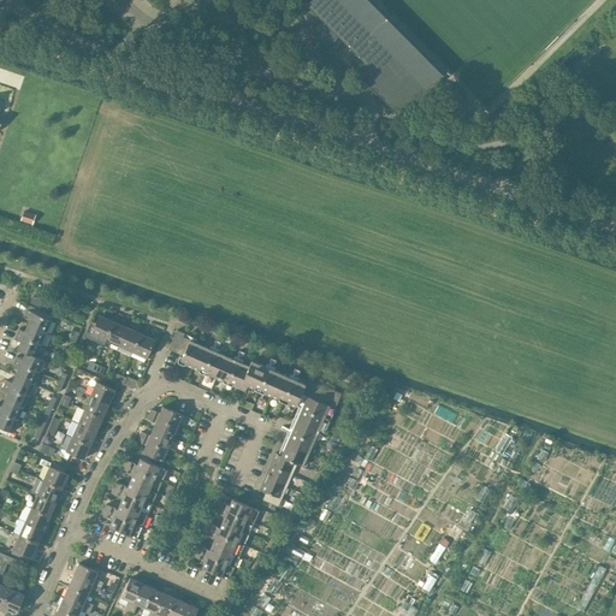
[(309,0),(306,5),(366,65),(357,73),(401,117),(443,75),(368,0),(309,0)]
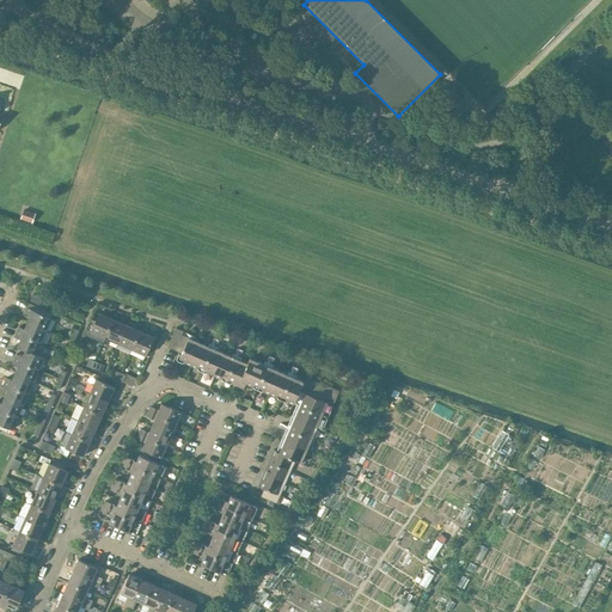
[(574,104),(569,109),(585,126),(589,121),(574,104)]
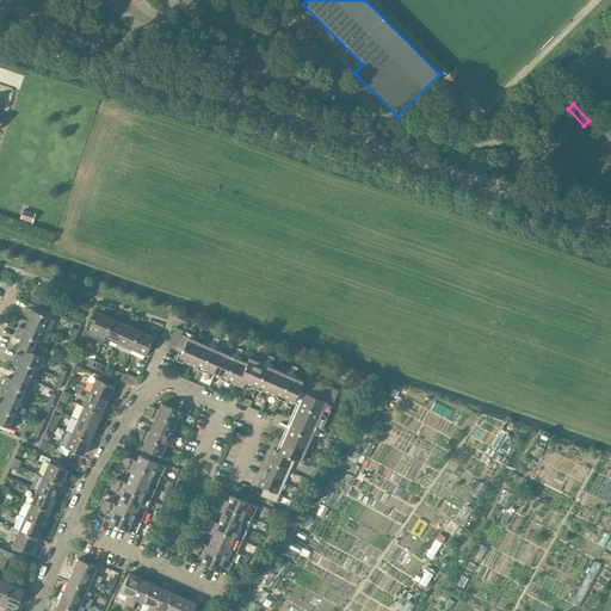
[(23,210),(20,218),(32,222),(35,214),(23,210)]
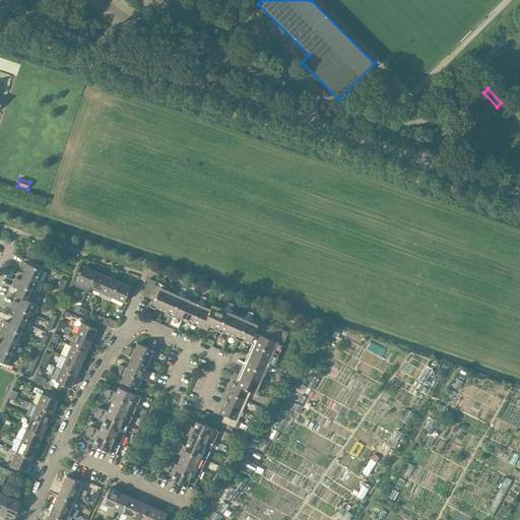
[(27,250),(25,256),(34,259),(36,253),(27,250)]
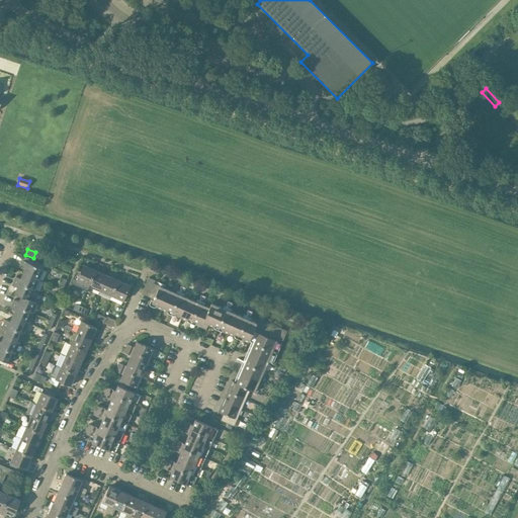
[(22,260),(20,265),(25,267),(23,273),(38,279),(42,269),(22,260)]
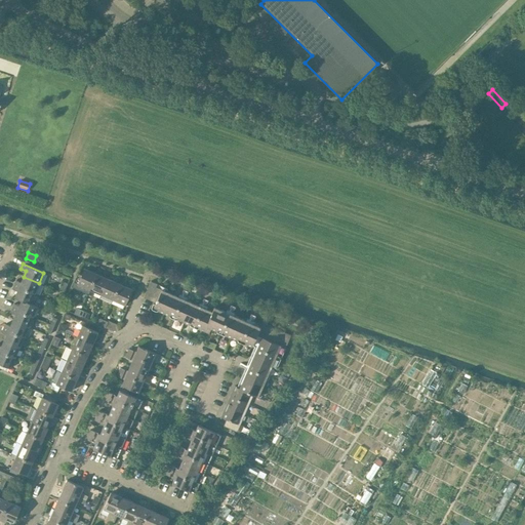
[(77,273),(74,282),(77,283),(77,285),(85,288),(84,292),(87,294),(96,275),(85,270),(82,275),(77,273)]
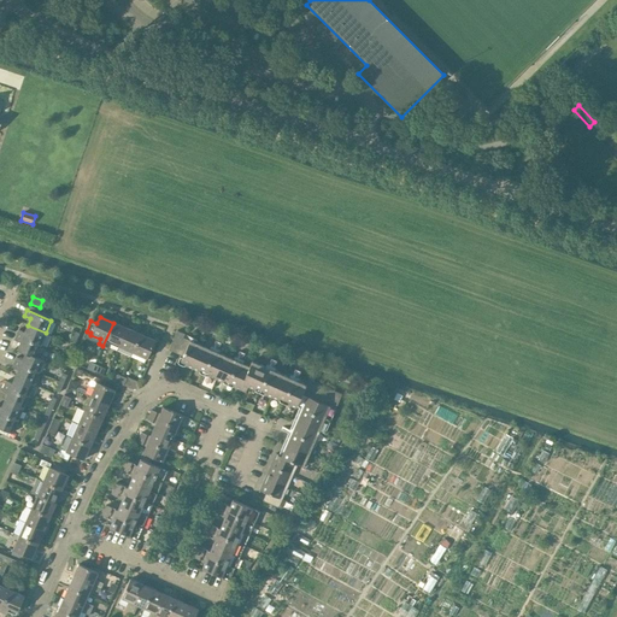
[(113,323),(103,346),(109,348),(111,344),(119,347),(127,329),(113,323)]
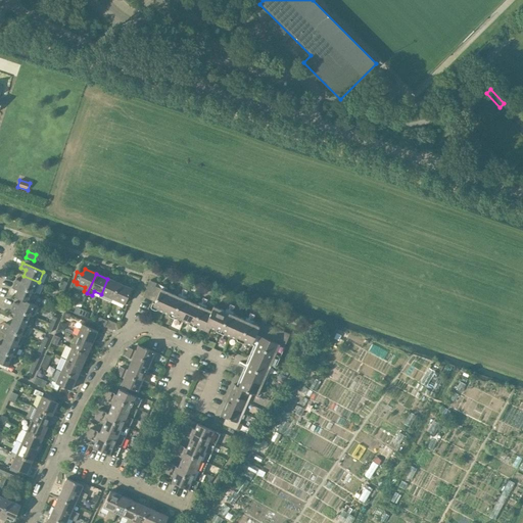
[(15,279),(14,283),(34,292),(39,282),(24,276),(20,281),(15,279)]
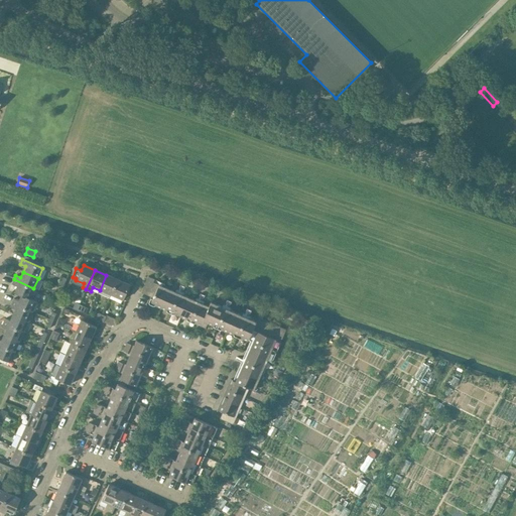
[(106,275),(100,290),(111,295),(118,280),(106,275)]
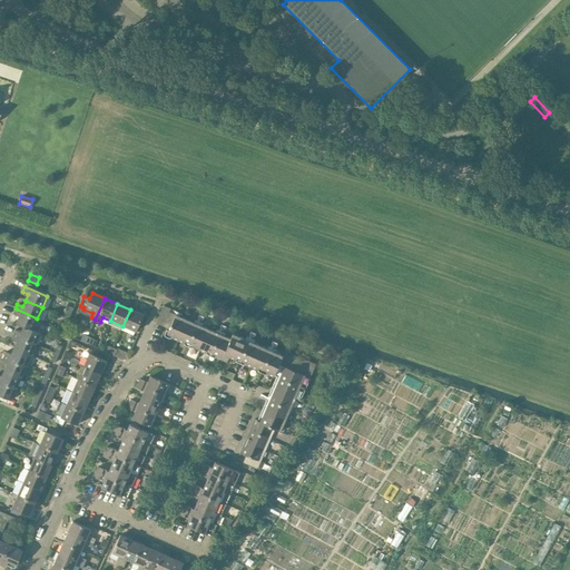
[(158,317),(156,324),(169,331),(167,334),(172,335),(170,337),(178,341),(188,320),(180,316),(182,313),(170,308),(168,307),(164,305),(160,314),(158,317)]
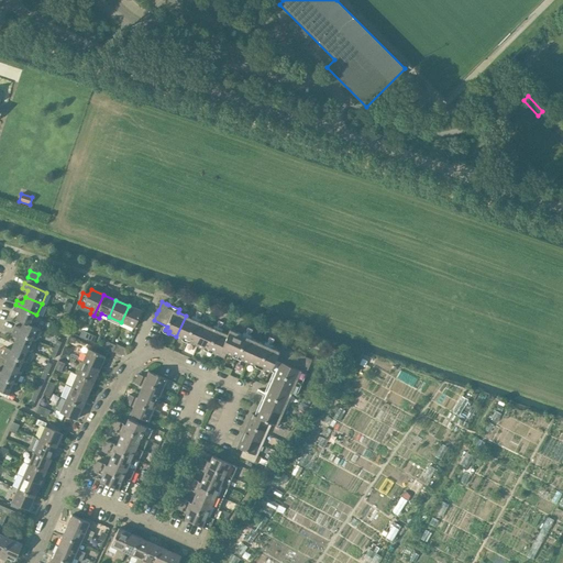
[(15,305),(13,310),(18,312),(15,319),(23,322),(32,327),(32,326),(36,315),(15,305)]
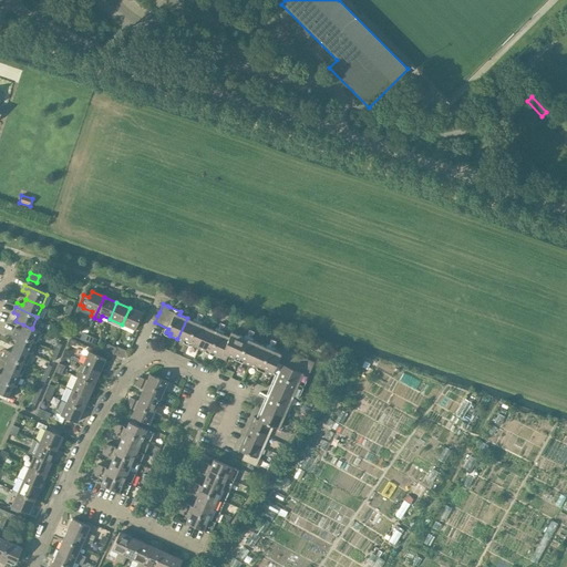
[(130,308),(122,325),(135,330),(142,313),(130,308)]
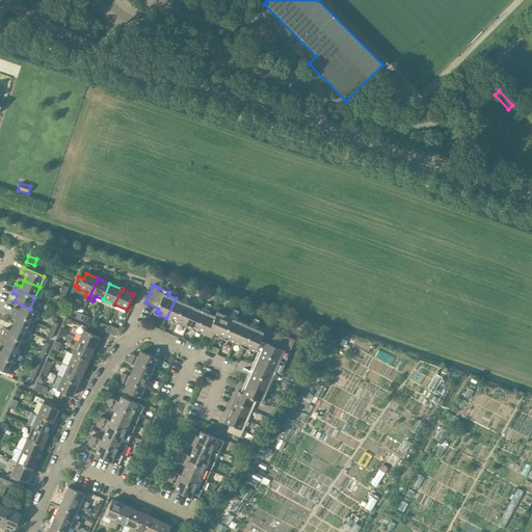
[(176,298),(166,318),(171,321),(173,319),(181,322),(180,324),(181,324),(186,327),(195,308),(188,304),(187,303),(181,300),(176,298)]
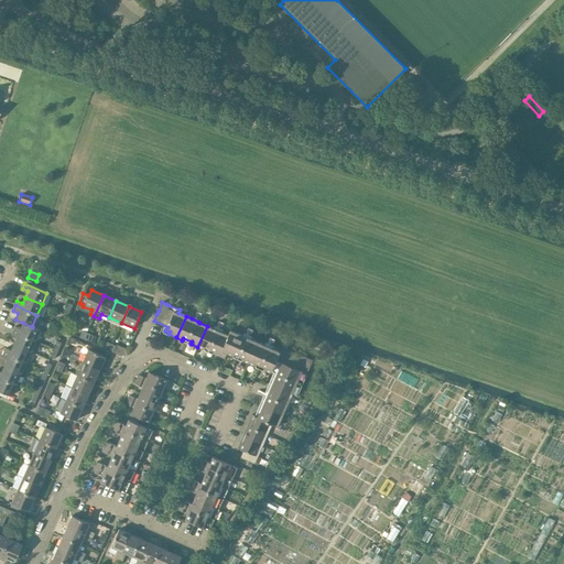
[(15,326),(13,331),(35,340),(40,329),(32,326),(32,327),(23,323),(21,328),(15,326)]
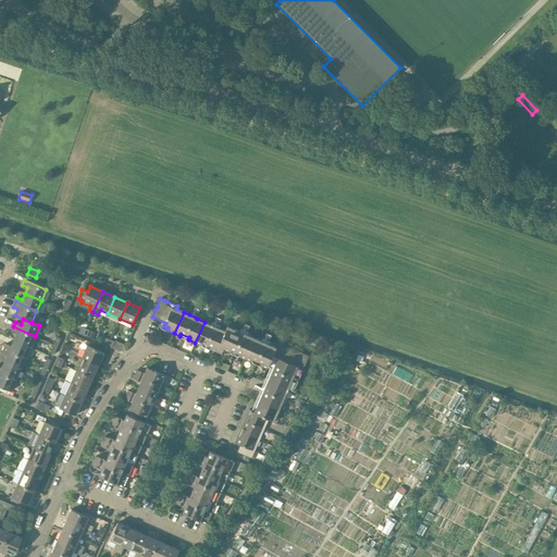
[(205,322),(195,343),(201,345),(202,343),(211,347),(210,349),(217,351),(220,346),(229,326),(227,325),(224,331),(219,327),(218,327),(210,324),(205,322)]
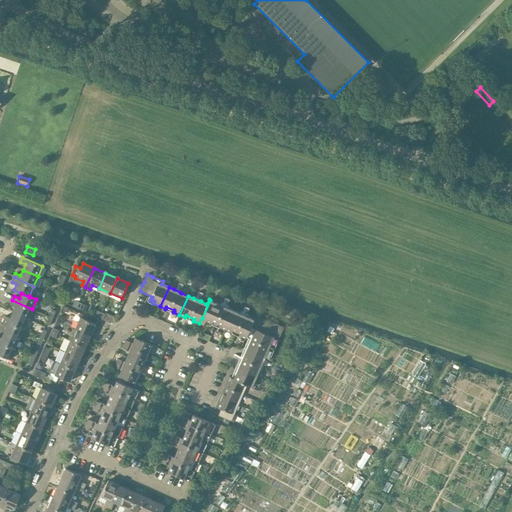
[(211,301),(203,319),(225,329),(233,311),(226,308),(229,301),(224,299),(221,306),(211,301)]
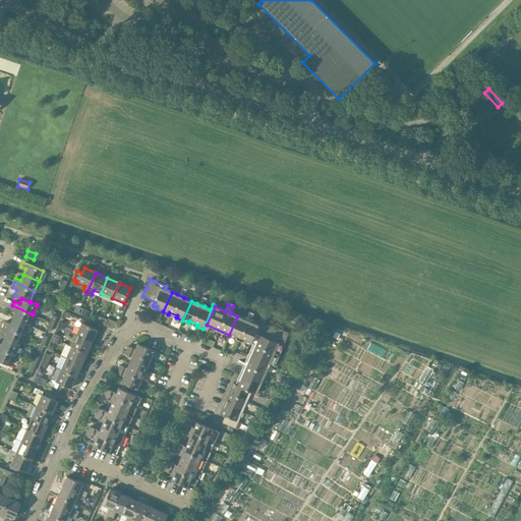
[(12,317),(27,325),(33,314),(12,305),(10,310),(15,312),(12,317)]
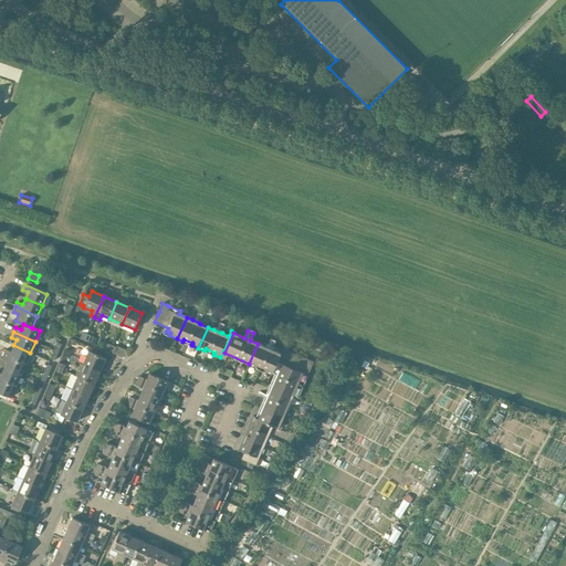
[(87,334),(84,341),(94,345),(96,337),(87,334)]
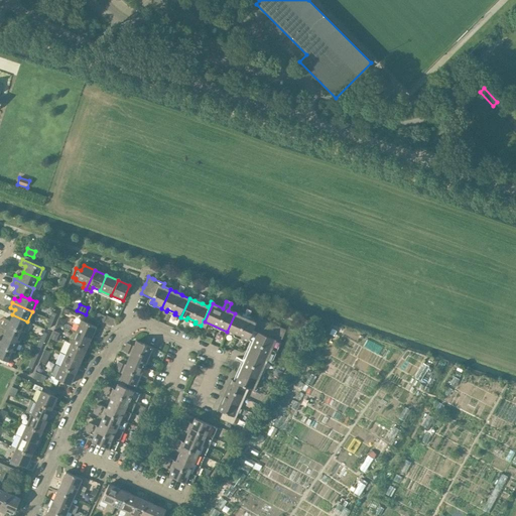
[(236,312),(227,332),(234,334),(235,332),(242,336),(241,338),(247,340),(255,320),(249,318),(248,317),(242,315),(236,312)]
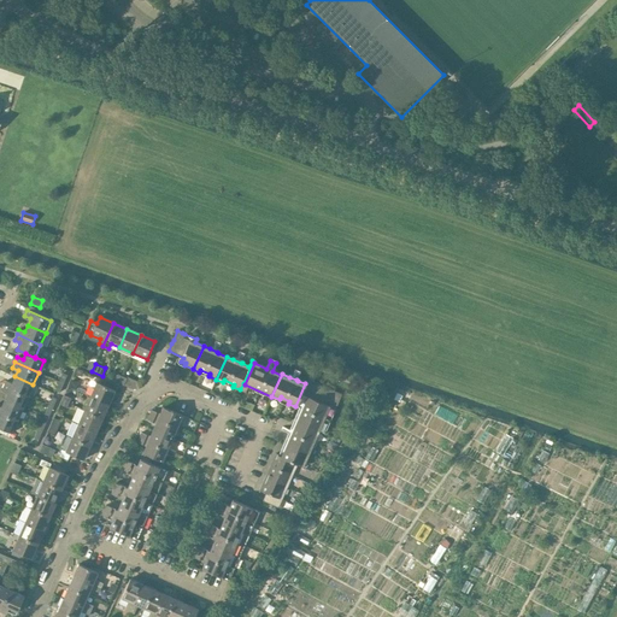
[(4,386),(28,397),(33,385),(15,376),(12,383),(6,381),(4,386)]
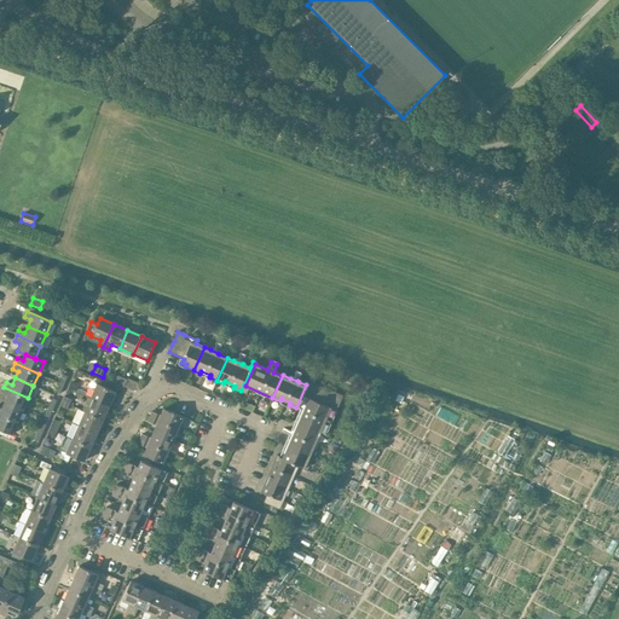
[(308,380),(306,385),(296,408),(302,410),(282,457),(278,455),(261,491),(267,493),(265,502),(279,508),(299,466),(304,468),(319,432),(325,434),(342,395),(308,380)]
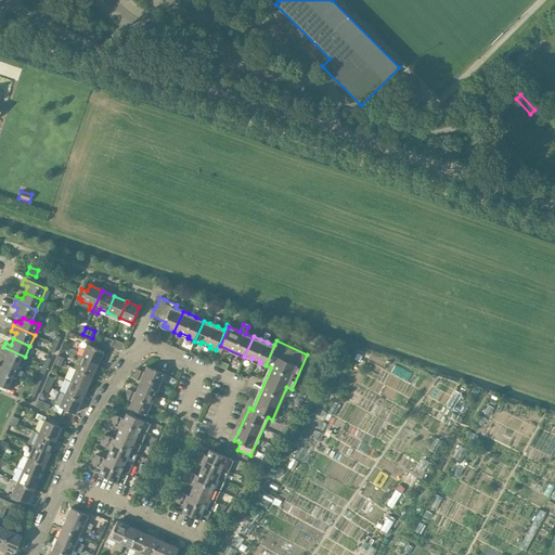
[(81,357),(98,364),(103,351),(87,344),(81,357)]
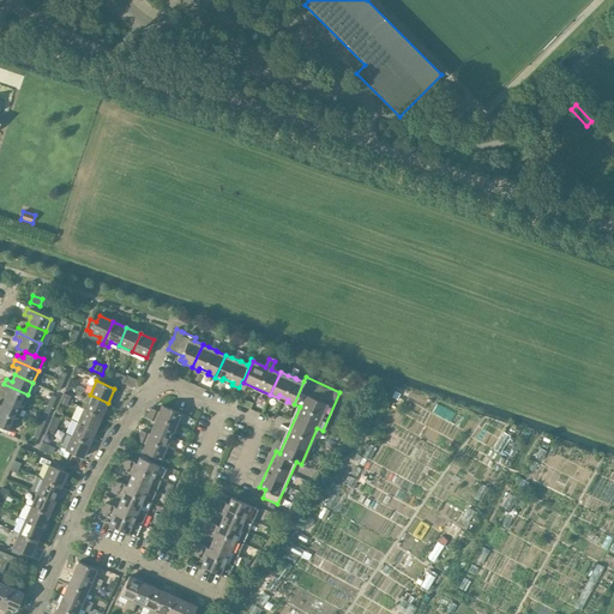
[(5,398),(23,407),(28,395),(4,384),(1,390),(7,392),(5,398)]
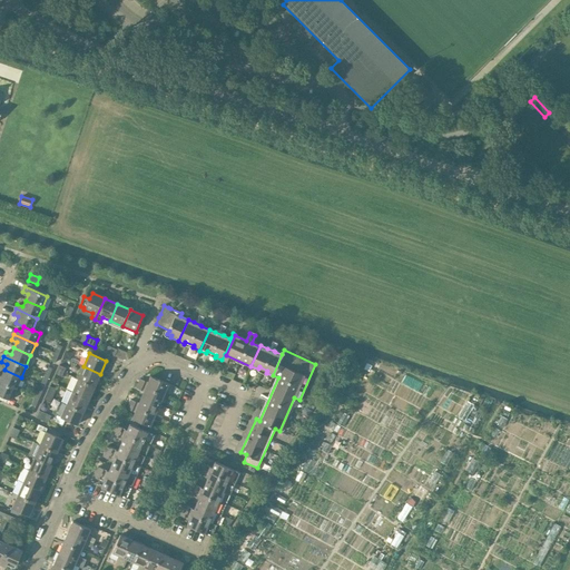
[(100,374),(84,366),(78,379),(95,386),(100,374)]
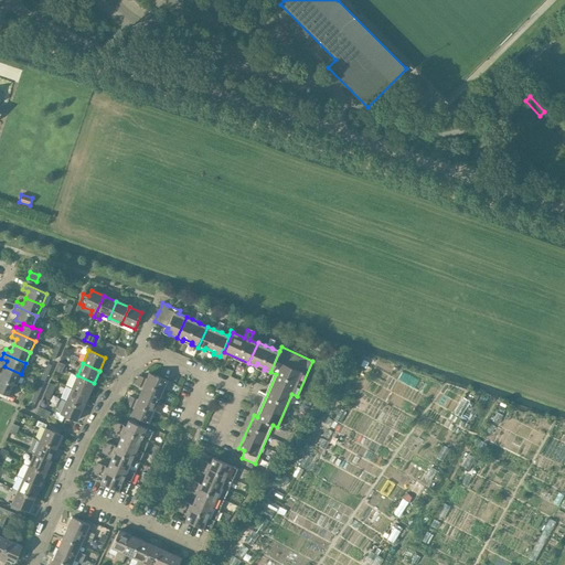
[(0,372),(0,377),(16,385),(21,374),(4,366),(1,373),(0,372)]
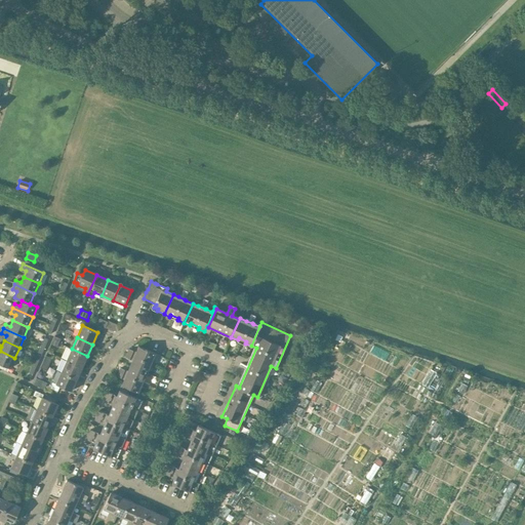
[(208,340),(206,347),(214,350),(216,344),(208,340)]
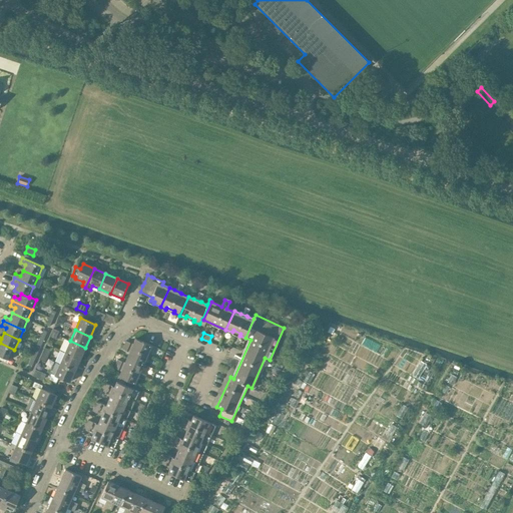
[(143,365),(151,346),(135,339),(133,344),(126,341),(122,349),(129,352),(127,358),(143,365)]
